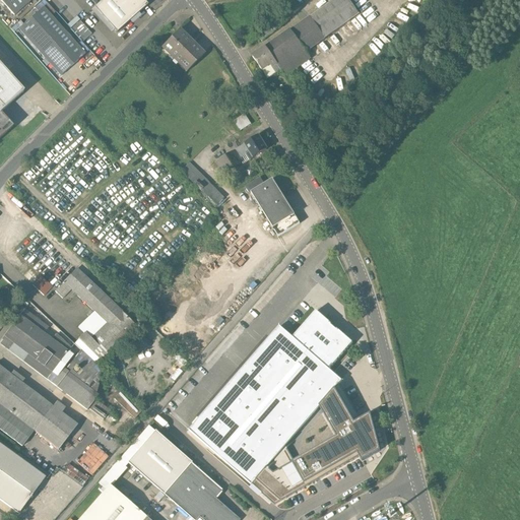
[(0,0),(13,15),(30,0),(0,0)]
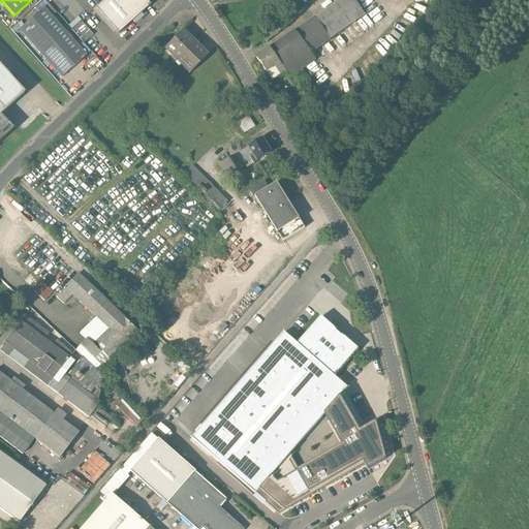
[(142,0),(102,0),(100,2),(92,9),(115,34),(148,6),(142,0)]
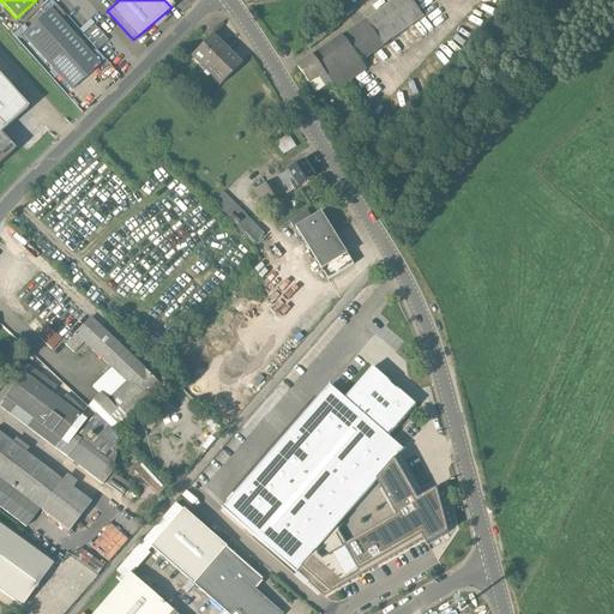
[(411,0),(396,0),(366,22),(384,46),(425,17),(411,0)]
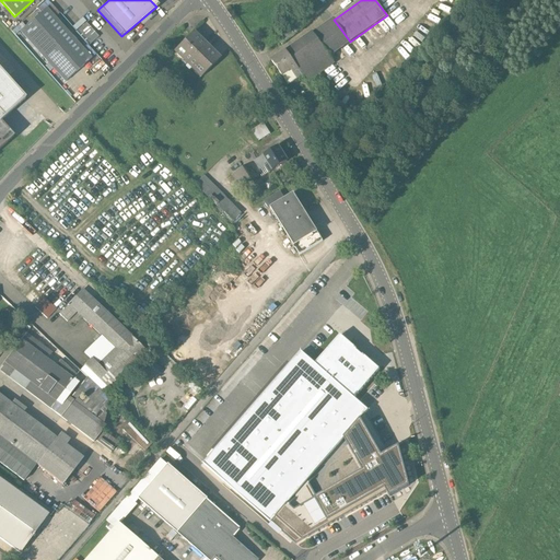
[(20,33),(62,82),(66,79),(74,71),(89,59),(46,11),(20,33)]
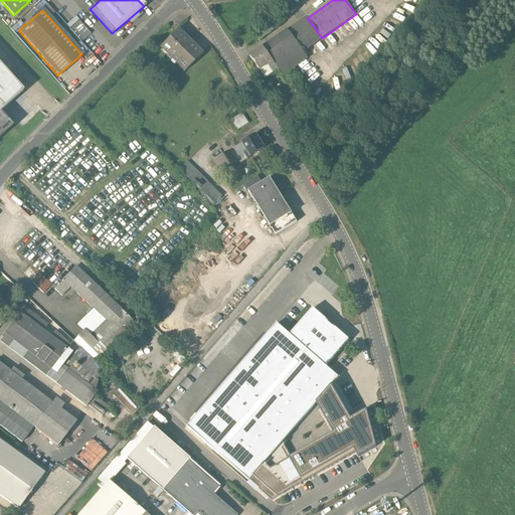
[(306,17),(288,30),(304,52),(322,38),(307,18),(306,17)]
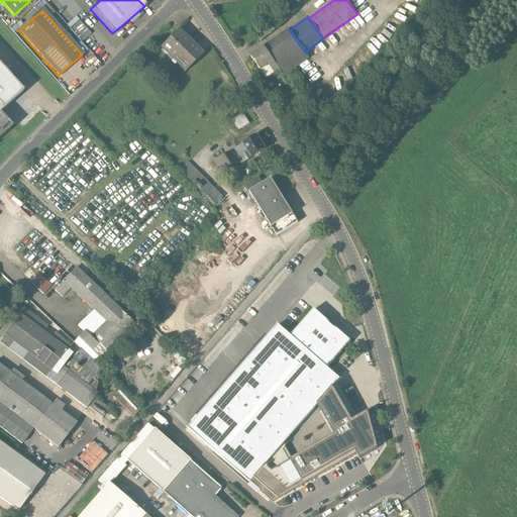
[(81,22),(71,31),(82,43),(92,34),(81,22)]
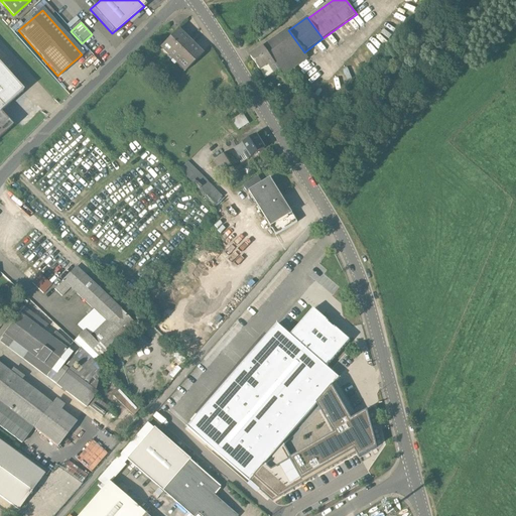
[(286,29),(260,49),(277,72),(282,78),(308,58),(304,52),(288,30),(286,29)]
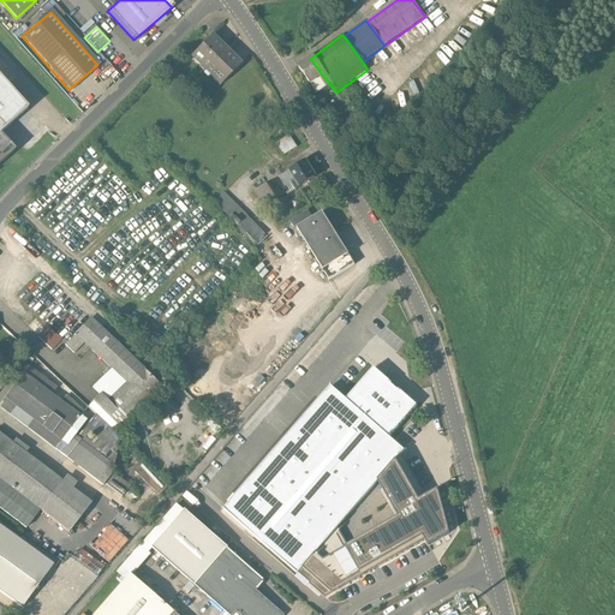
[(213,36),(191,59),(220,88),(243,66),(213,36)]
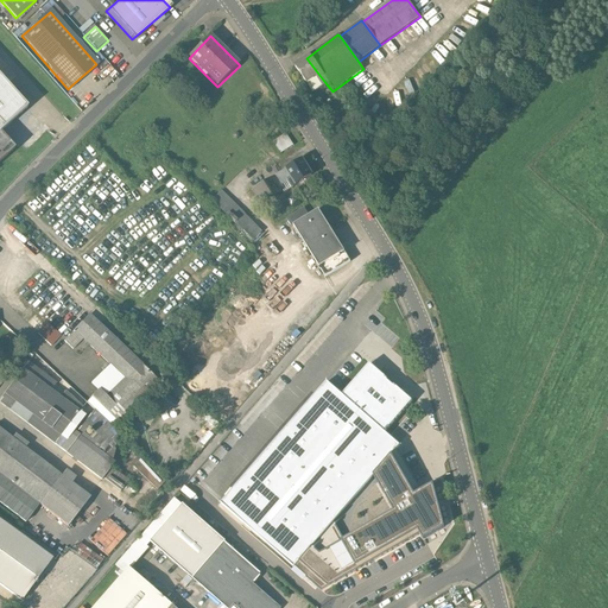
[(306,58),(291,70),(304,88),(305,87),(314,81),(316,84),(318,83),(321,88),(327,84),(306,58)]
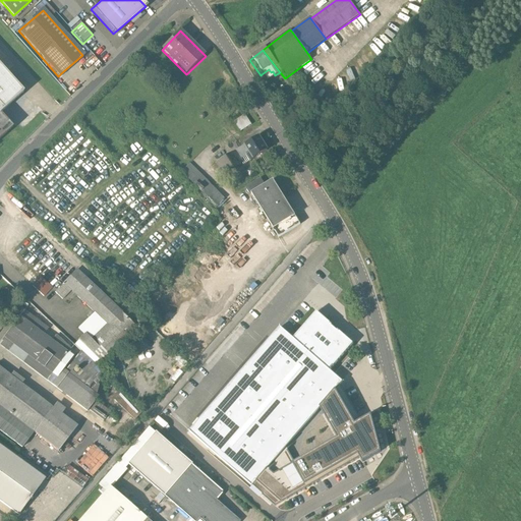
[(0,105),(22,84),(0,60),(0,105)]
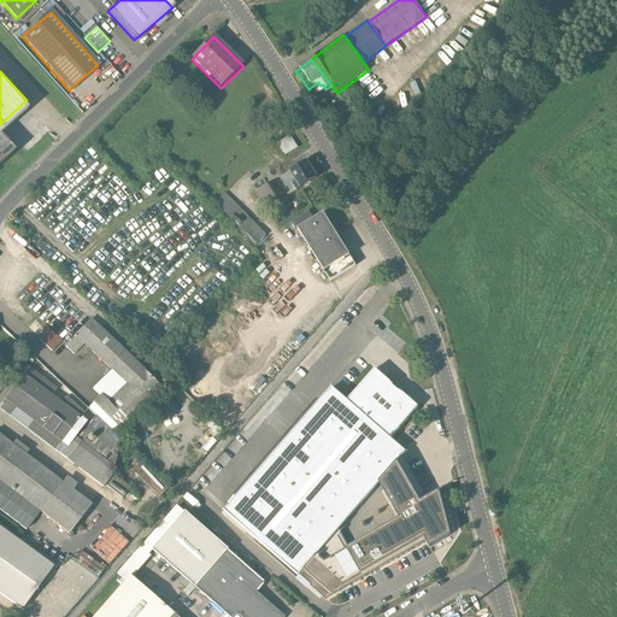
[(318,82),(310,88),(316,95),(325,89),(323,84),(321,86),(318,82)]
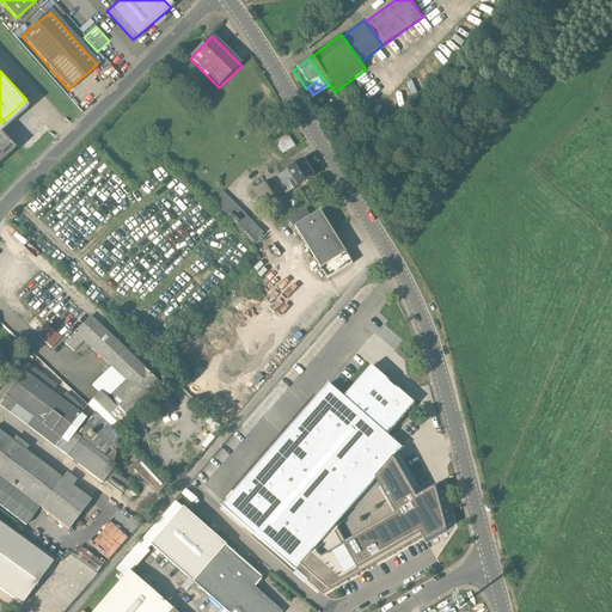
[(285,114),(279,105),(273,108),(279,117),(285,114)]
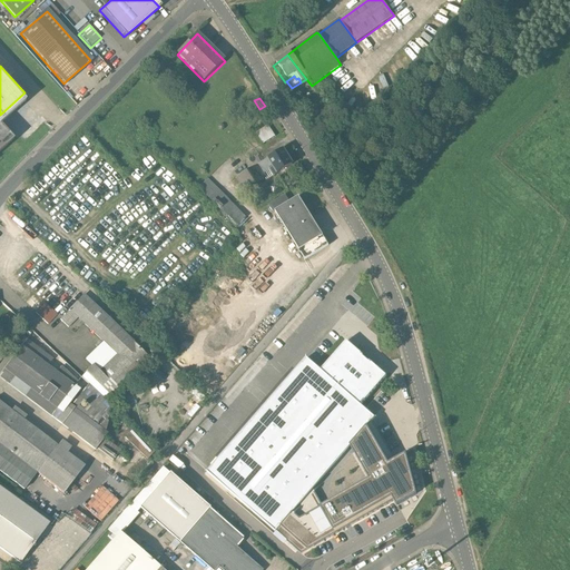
[(0,119),(0,144),(13,133),(0,119)]
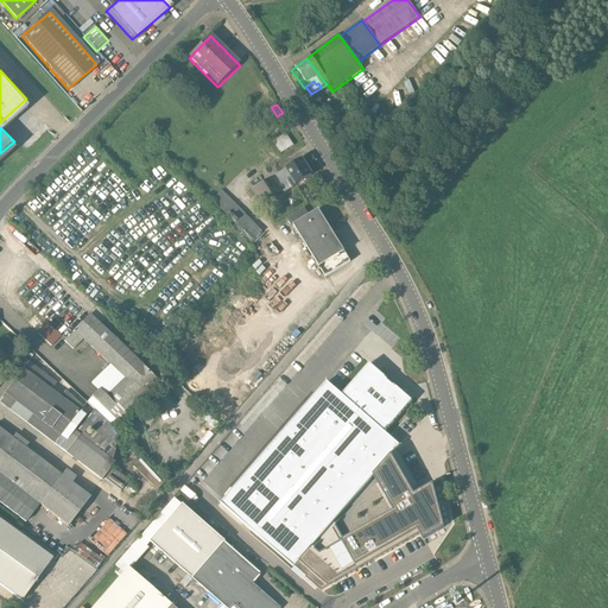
[(293,146),(286,134),(274,143),(282,154),(293,146)]
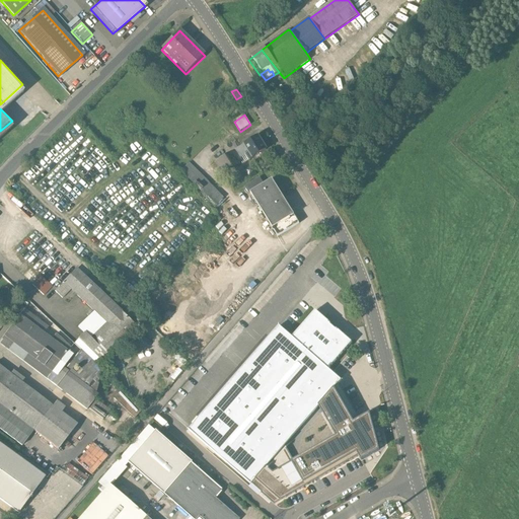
[(269,152),(260,135),(214,161),(223,176),(239,167),(236,162),(250,154),(254,161),(269,152)]
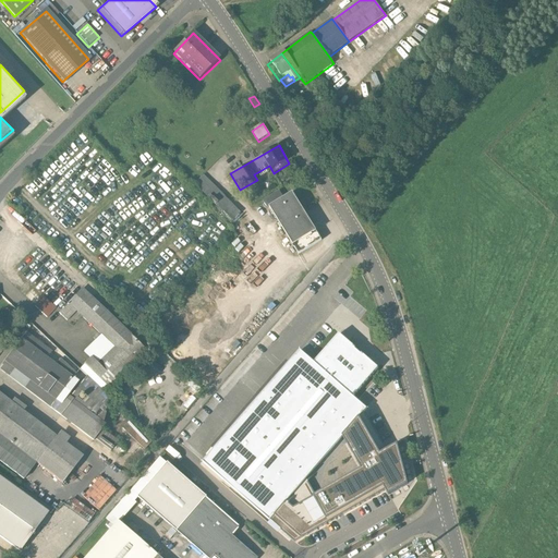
[(242,215),(204,177),(194,185),(233,223),(242,215)]
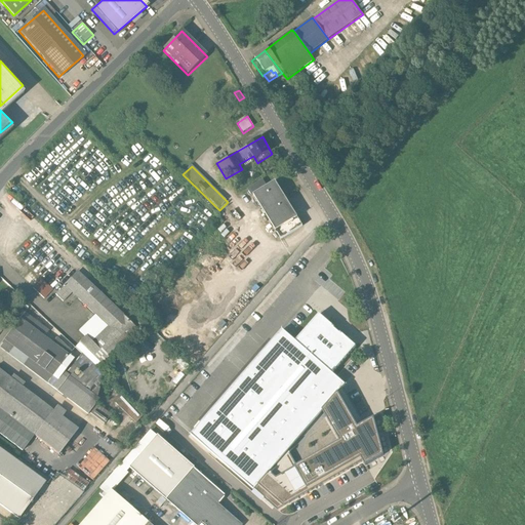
[(253,195),(268,187),(264,180),(247,190),(251,196),(253,195)]
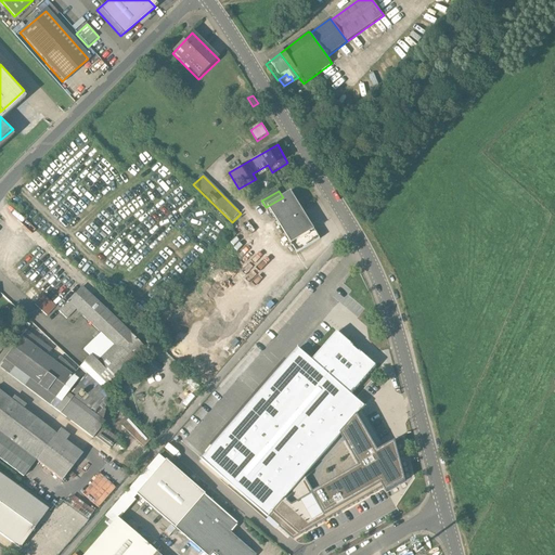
[(283,197),(268,206),(296,252),(319,237),(291,192),(283,197)]
